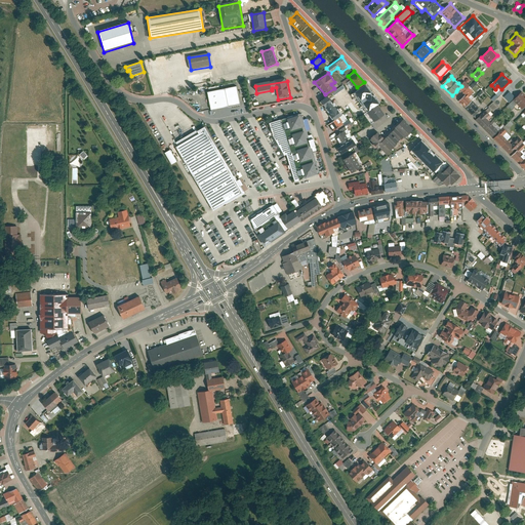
[(352,92),(365,111),(376,103),(363,84),(352,92)]
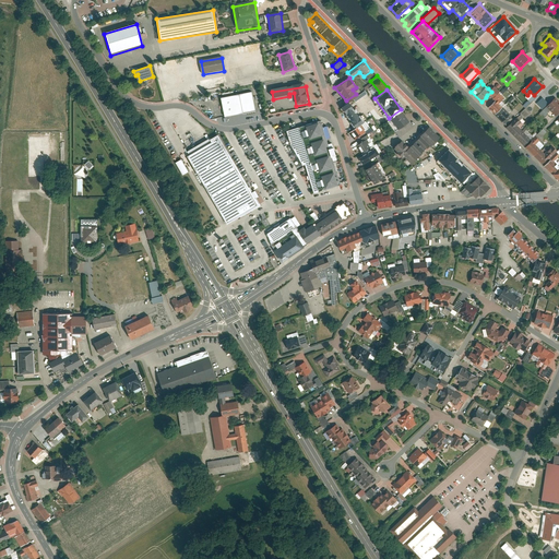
[(224,117),(254,111),(251,93),(221,98),(224,117)]
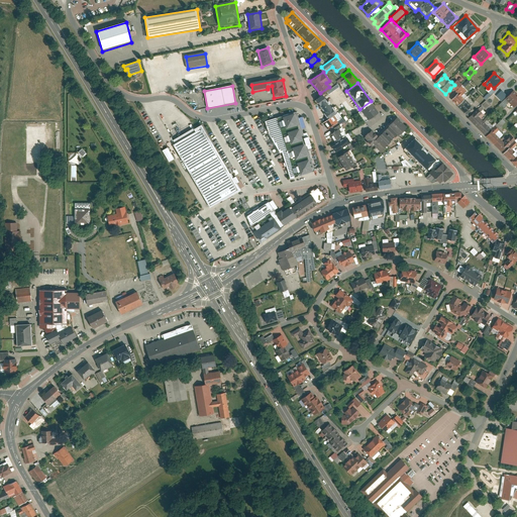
[(454,91),(448,97),(458,105),(461,101),(462,98),(468,96),(464,93),(459,89),(457,87),(454,91)]
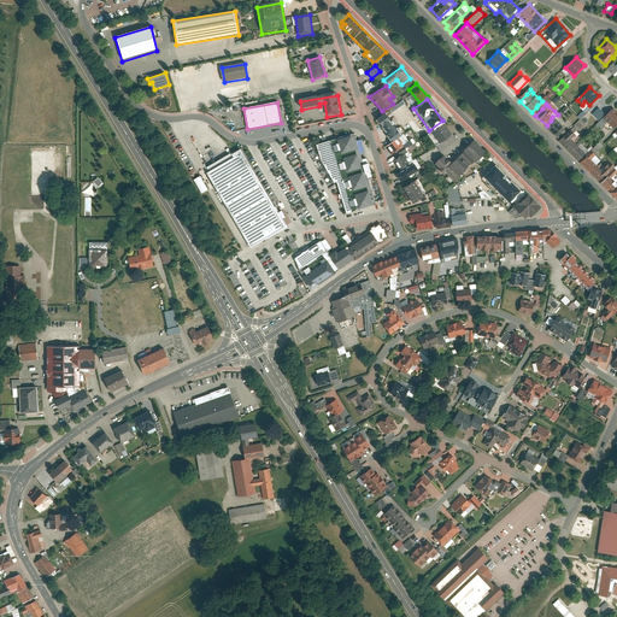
[(612,128),(616,123),(616,113),(612,109),(603,118),(612,128)]
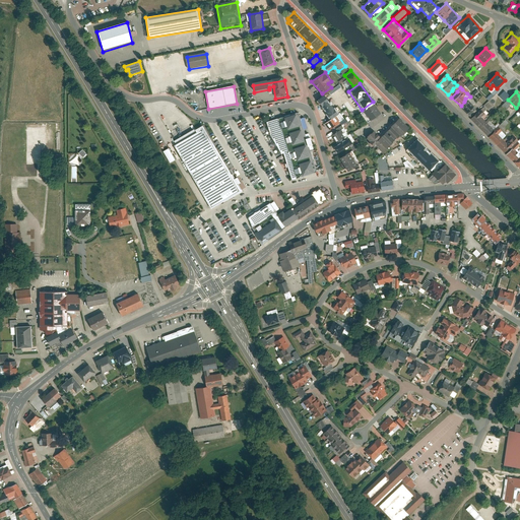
[(323,93),(314,100),(326,120),(323,122),(328,130),(342,122),(343,123),(336,128),(336,131),(331,134),(336,144),(332,146),(335,152),(354,141),(350,134),(347,134),(342,125),(345,123),(346,125),(350,123),(348,121),(349,120),(348,117),(343,118),(340,113),(336,114),(335,110),(334,107),(331,108),(323,93)]
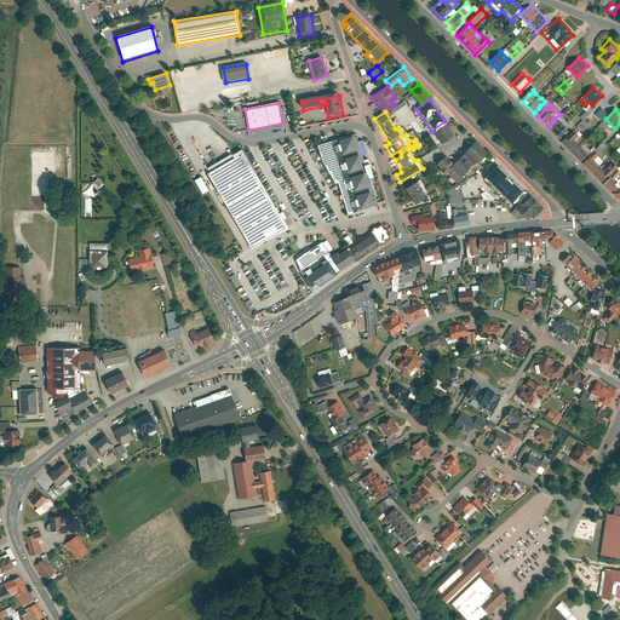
[(554,122),(547,130),(558,139),(563,135),(564,132),(569,128),(567,125),(561,120),(557,118),(554,122)]
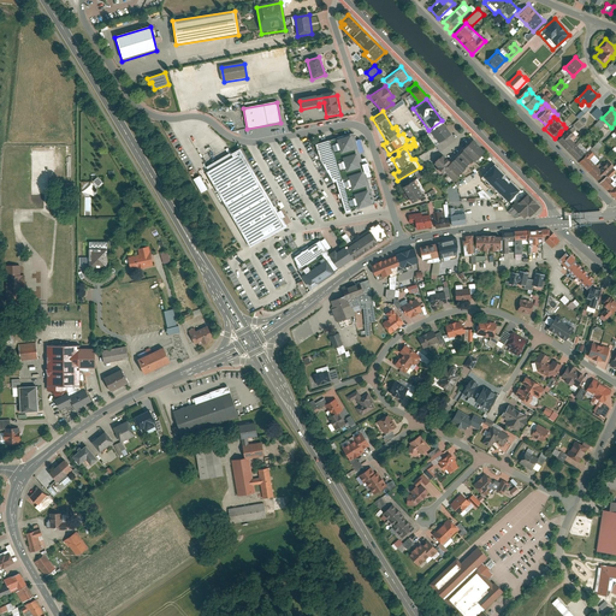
[(438,142),(450,134),(442,122),(430,131),(438,142)]
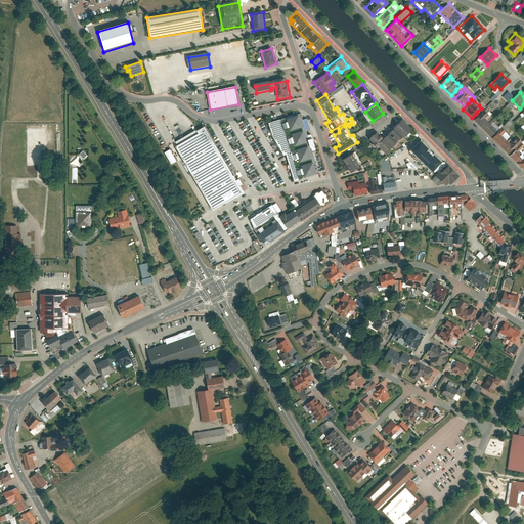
[(478,114),(473,120),(482,128),(489,122),(491,119),(484,112),(481,110),(478,114)]
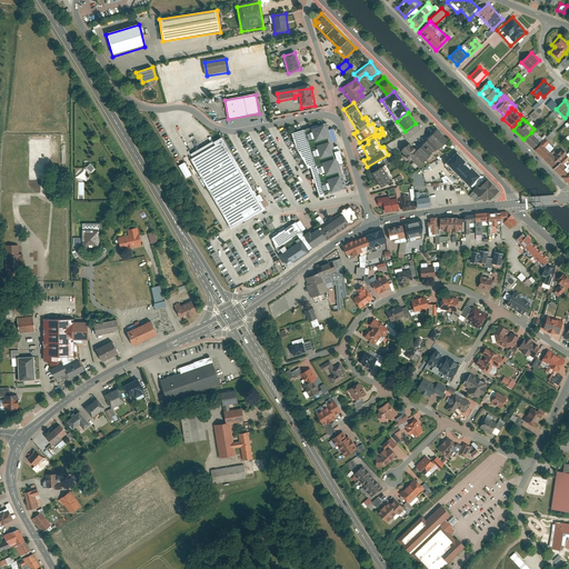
[(347,189),(327,125),(292,135),(296,147),(308,169),(311,169),(320,197),(347,189)]
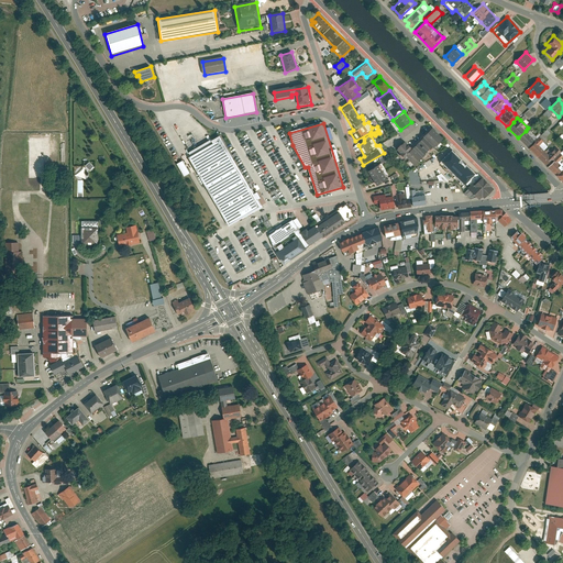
[(440,140),(442,136),(430,128),(427,130),(416,143),(414,144),(410,147),(409,146),(408,145),(404,141),(397,144),(395,148),(398,153),(407,161),(406,163),(410,166),(412,165),(417,159),(419,158),(430,146),(431,147),(435,142),(440,140)]
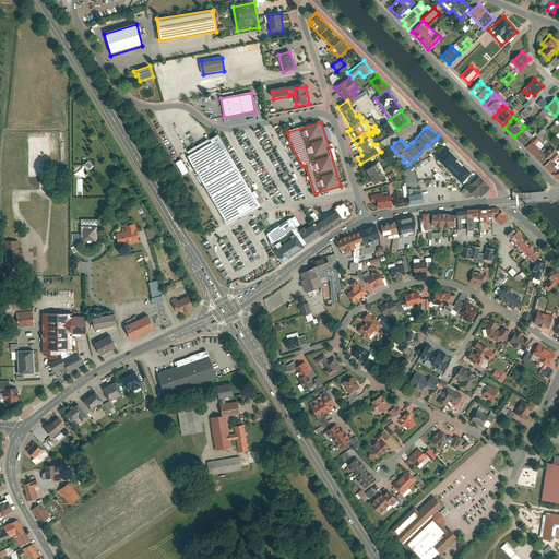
[(543,128),(535,135),(538,140),(546,132),(543,128)]
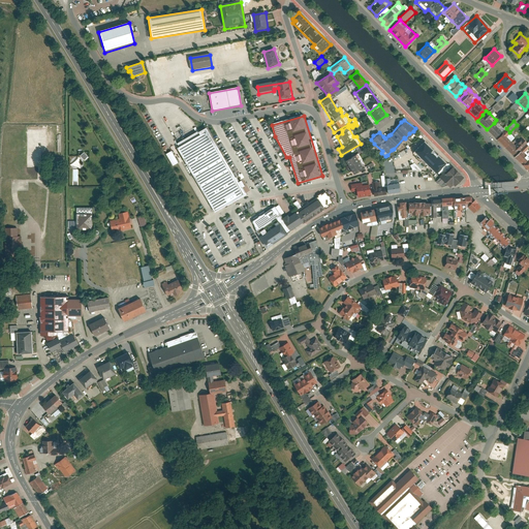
[(496,136),(502,130),(494,123),(488,129),(496,136)]
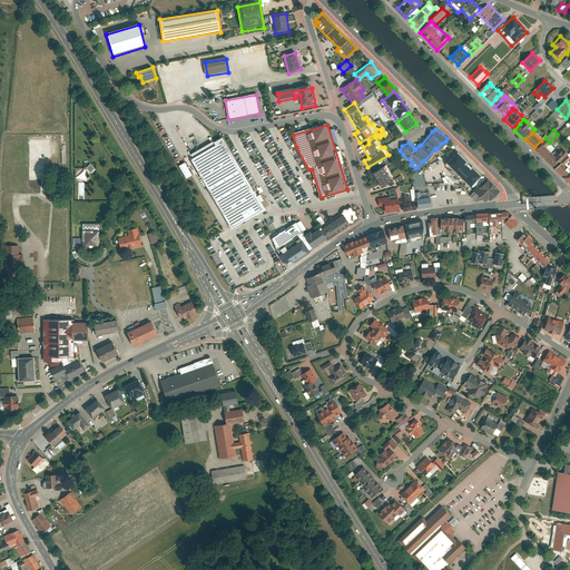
[(219,140),(188,159),(228,228),(261,209),(219,140)]
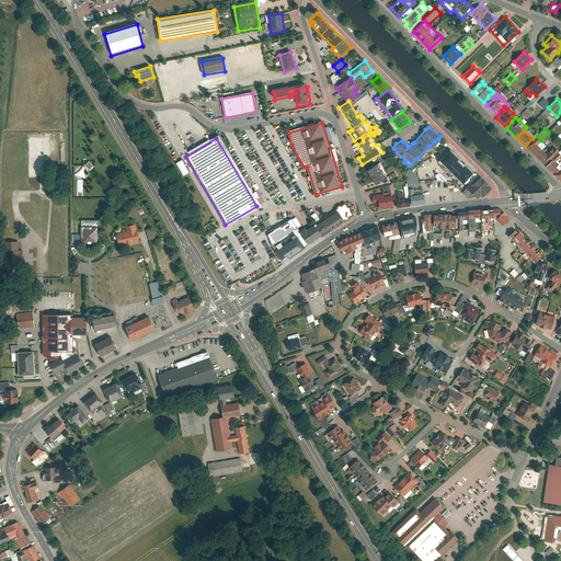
[(534,140),(527,148),(539,159),(547,152),(539,144),(540,140),(537,138),(534,140)]
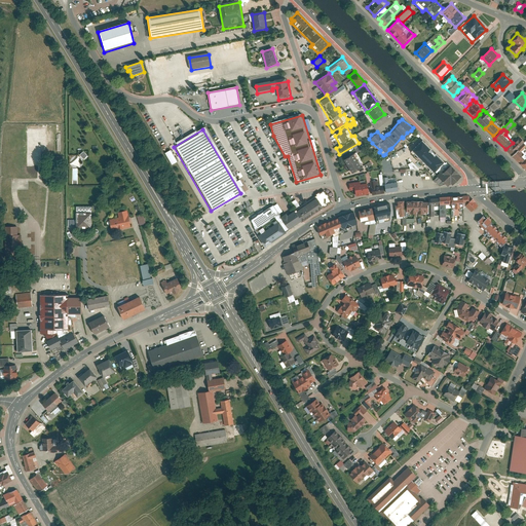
[(512,145),(506,150),(514,158),(521,152),(525,145),(525,144),(520,137),(512,145)]
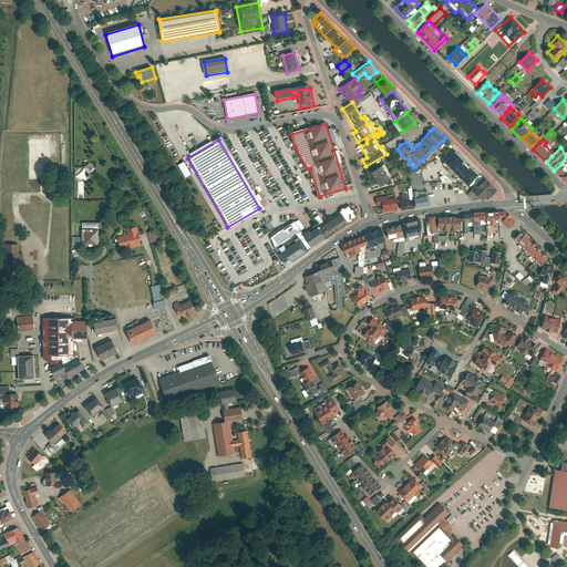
[(452,148),(442,157),(444,160),(454,151),(452,148)]
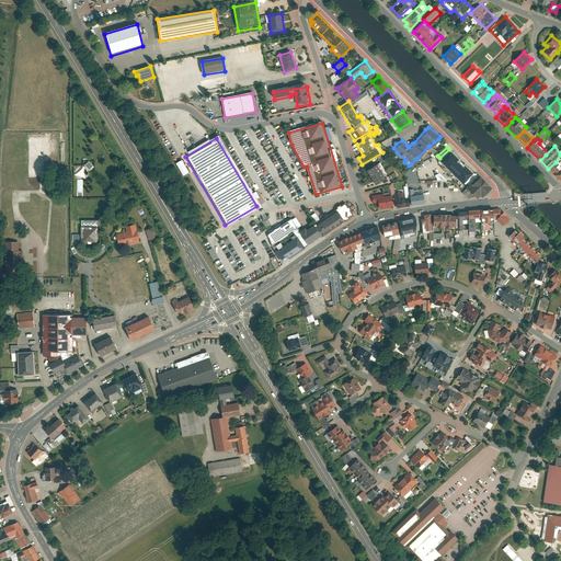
[(451,151),(441,162),(462,185),(473,175),(451,151)]
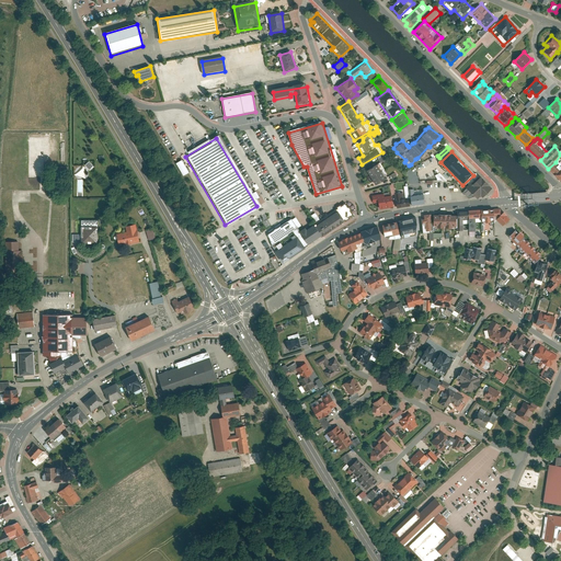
[(181,160),(175,163),(183,175),(189,172),(181,160)]
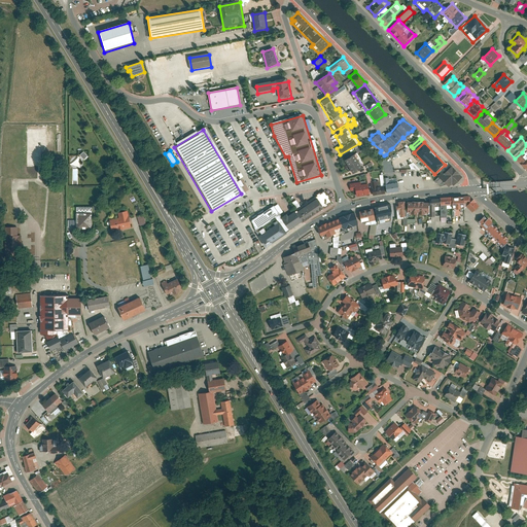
[(83,151),(79,154),(84,160),(88,156),(83,151)]
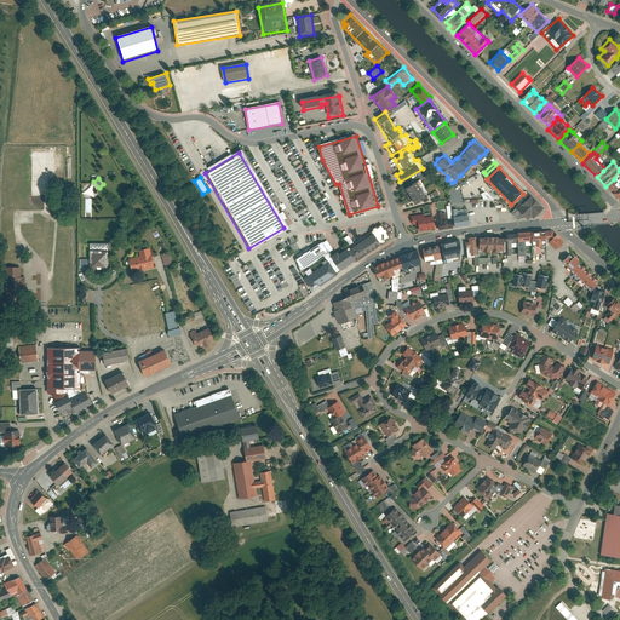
[(419,179),(403,188),(413,205),(428,196),(419,179)]
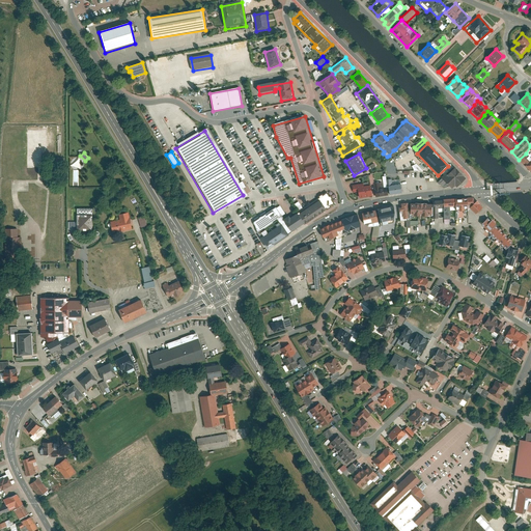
[(530,158),(526,154),(520,160),(530,171),(530,170),(530,158)]
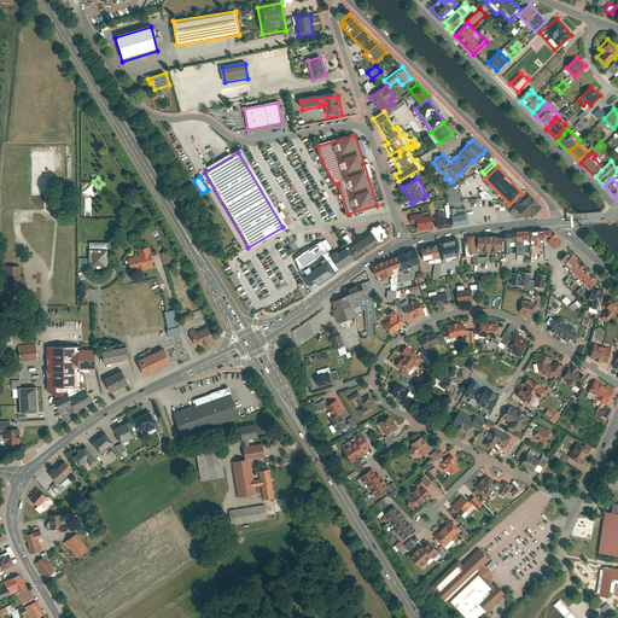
[(485,190),(478,193),(483,200),(489,197),(485,190)]
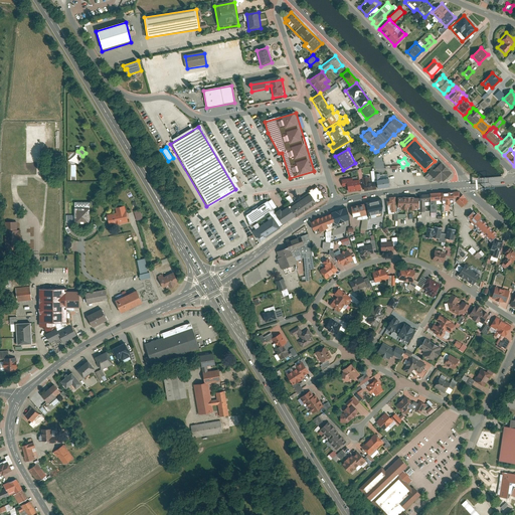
[(430,168),(432,170),(424,177),(430,182),(435,181),(438,183),(441,181),(443,182),(451,174),(438,160),(430,168)]
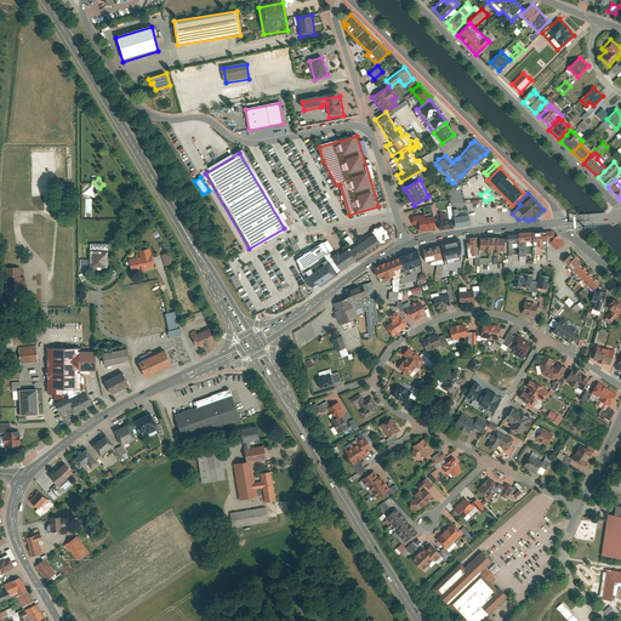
[(69,197),(57,197),(57,212),(69,212),(69,197)]
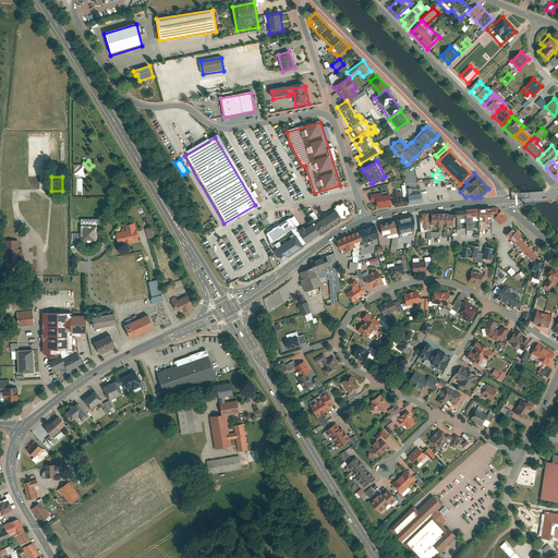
[(409,204),(421,203),(420,189),(412,190),(412,187),(407,189),(409,204)]
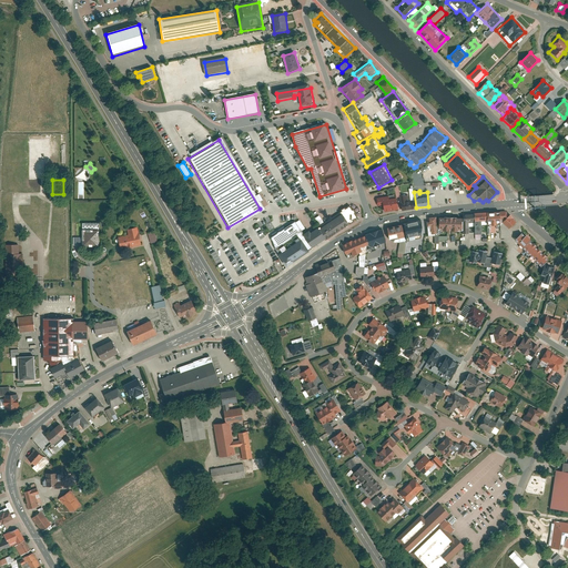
[(414,209),(413,200),(405,201),(405,195),(399,195),(402,211),(414,209)]
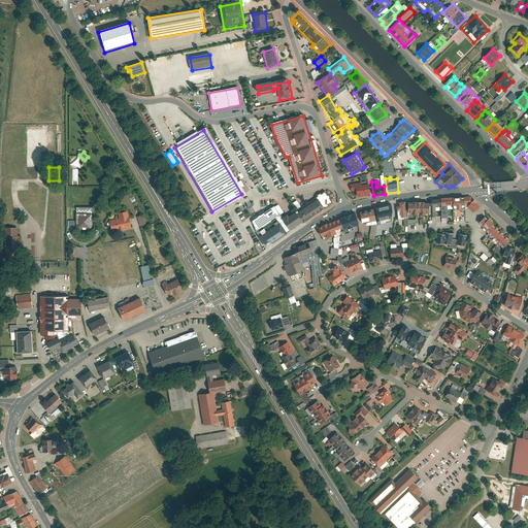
[(360,183),(350,184),(351,190),(355,190),(356,196),(368,195),(367,185),(360,185),(360,183)]
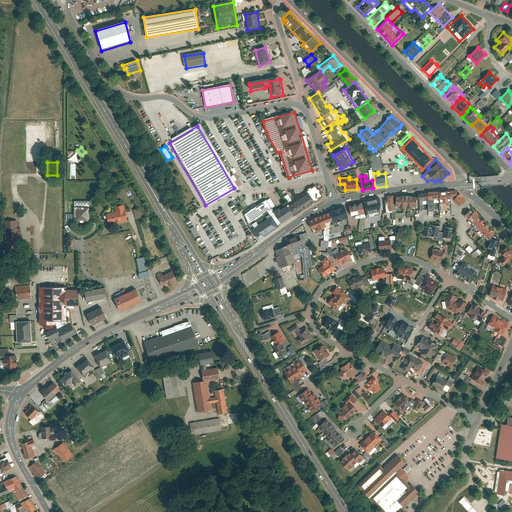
[(308,192),(287,206),(293,216),(314,202),(315,202),(318,200),(317,199),(320,196),(318,193),(319,192),(318,190),(317,191),(315,187),(311,190),(310,189),(307,190),(308,192)]
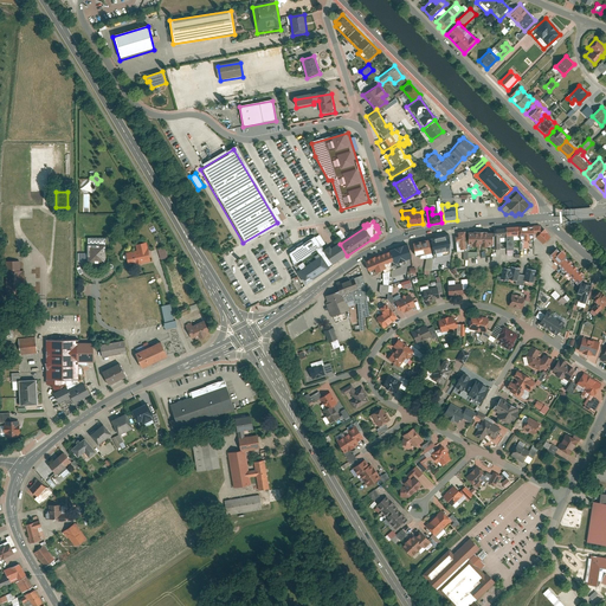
[(534,226),(520,226),(521,239),(524,239),(524,240),(529,239),(529,238),(535,237),(534,226)]
